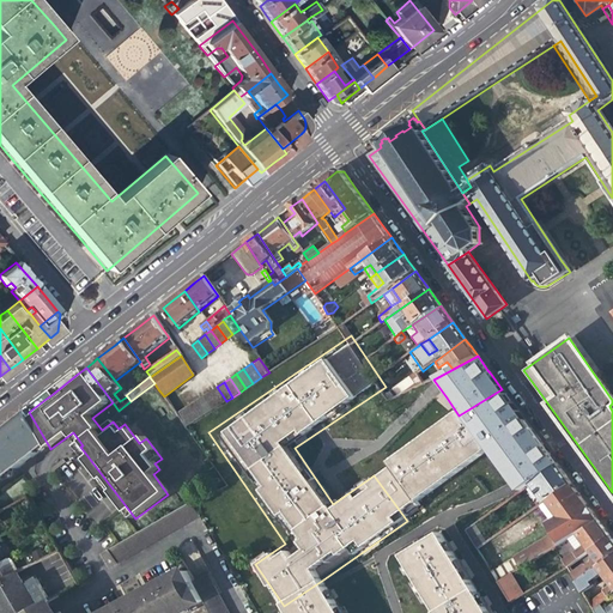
[(122,417),(158,389),(155,383),(131,401),(119,411),(122,417)]
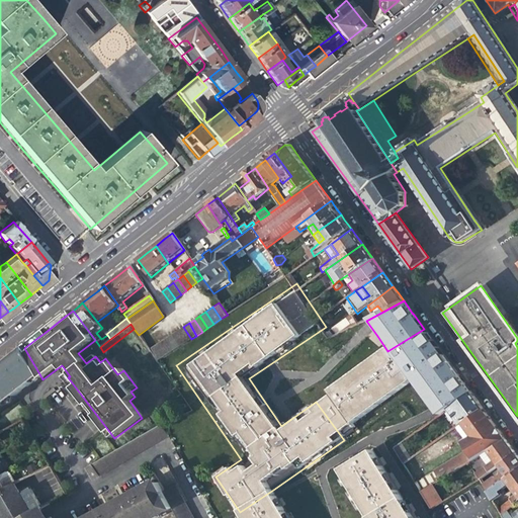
[(191,339),(183,327),(177,331),(185,343),(191,339)]
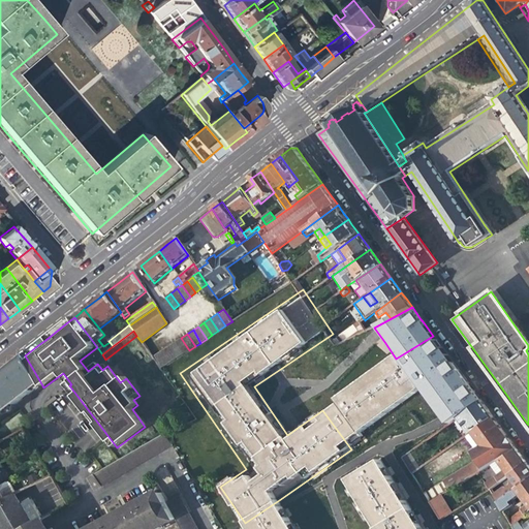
[(433,336),(396,359),(417,389),(453,364),(441,347),(433,336)]
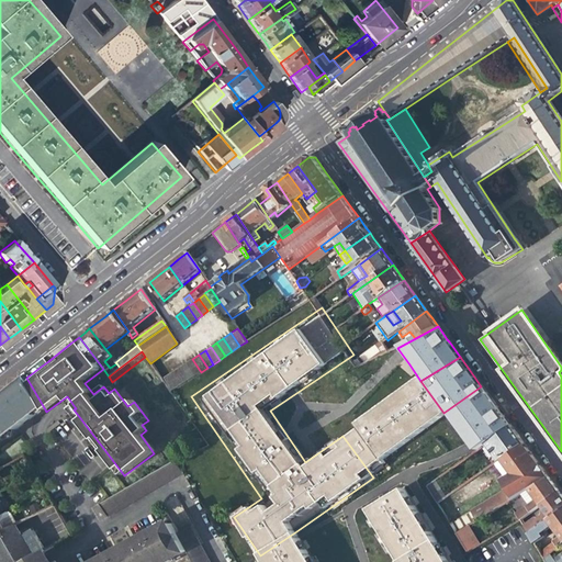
[(201,372),(192,359),(187,362),(195,375),(201,372)]
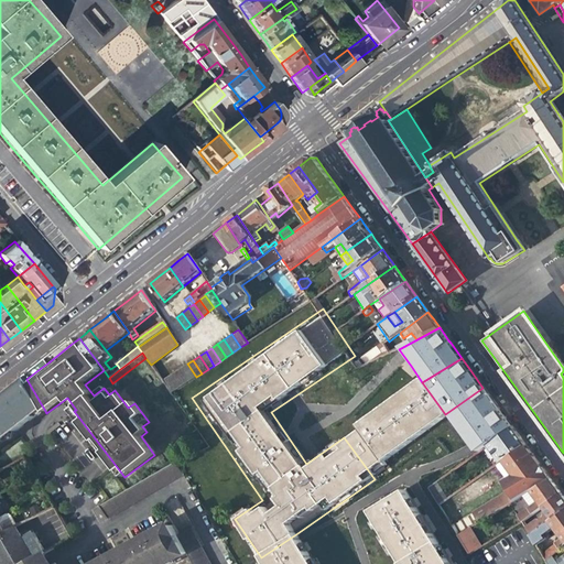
[(196,377),(187,364),(182,368),(190,381),(196,377)]
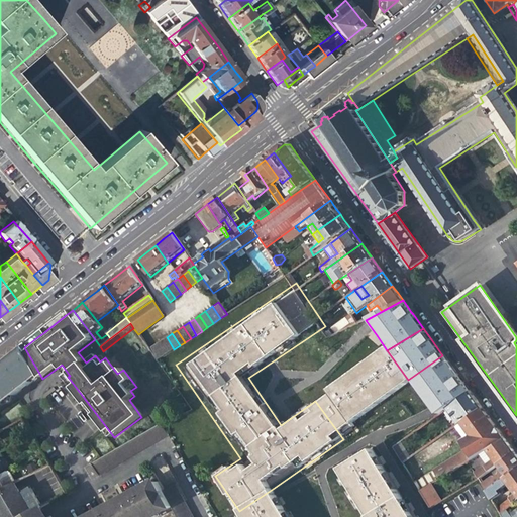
[(174,349),(167,337),(161,341),(169,353),(174,349)]
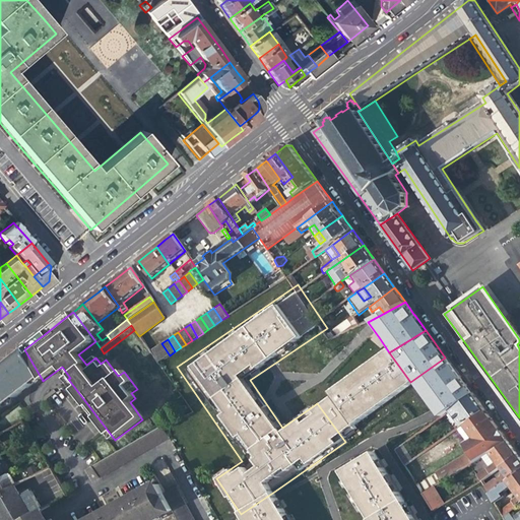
[(170,355),(161,343),(156,347),(164,359),(170,355)]
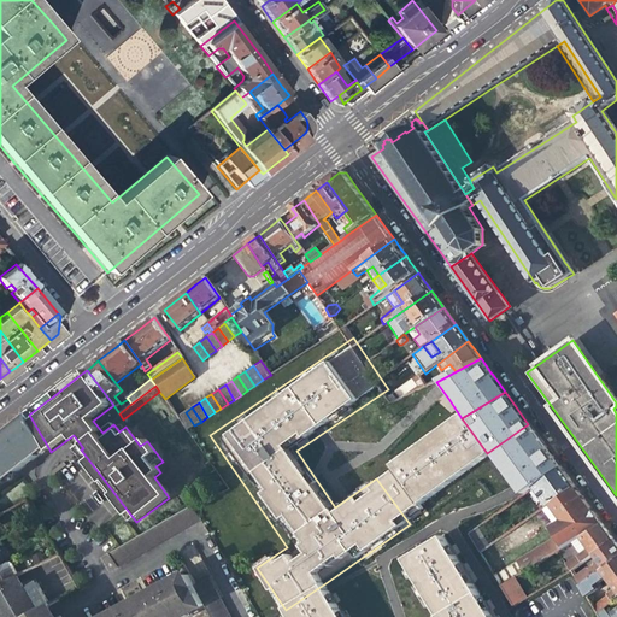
[(194,425),(186,412),(177,417),(187,432),(194,425)]
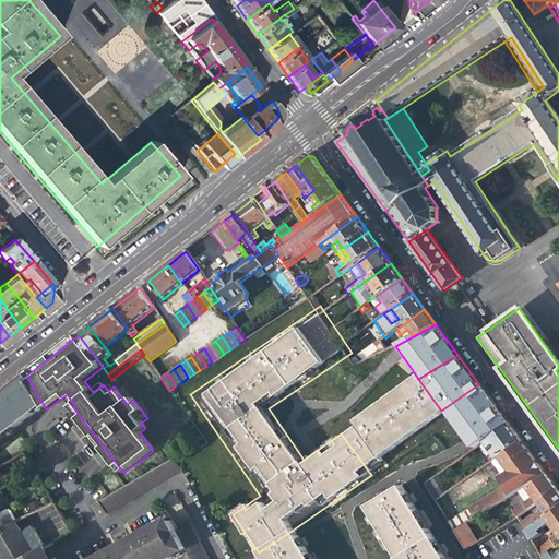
[(3,395),(0,396),(0,432),(21,420),(20,418),(26,415),(27,417),(45,407),(26,376),(24,378),(13,387),(14,389),(11,392),(10,390),(3,395)]
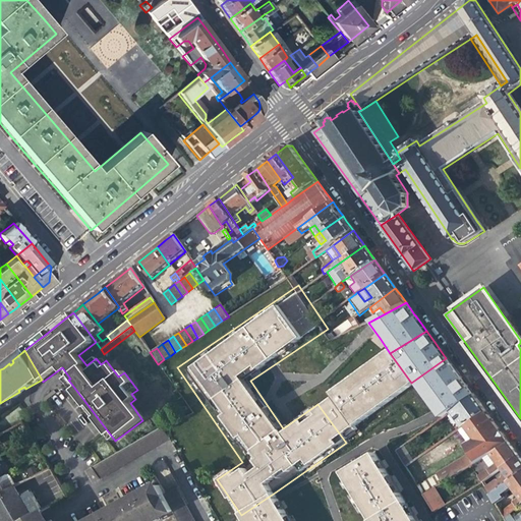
[(411,383),(390,353),(317,404),(346,443),(417,392),(411,383)]
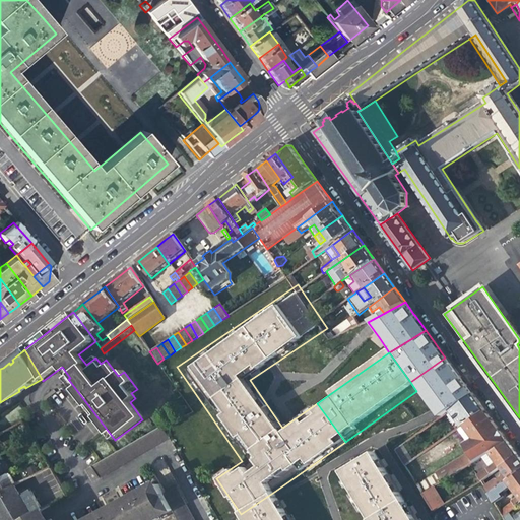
[(445,358),(410,382),(416,391),(437,421),(450,412),(473,395),(459,376),(453,369),(448,374),(443,367),(449,363),(445,358)]
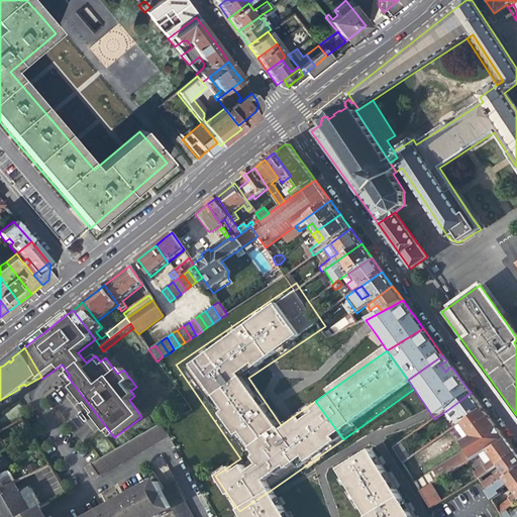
[(447,410),(457,425),(460,423),(482,408),(477,401),(471,393),(447,410)]
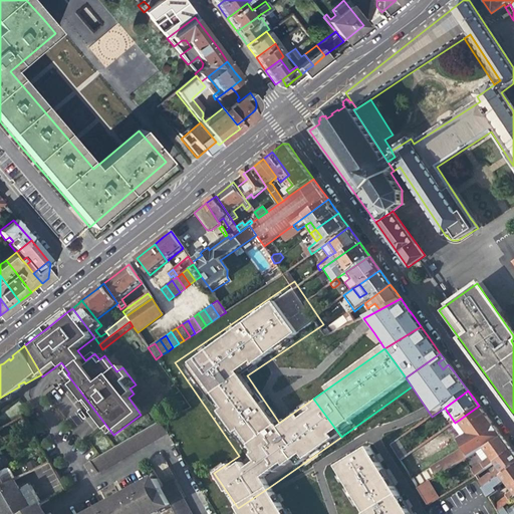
[(432,472),(435,478),(436,477),(477,452),(501,437),(490,422),(479,406),(458,421),(468,435),(461,439),(457,442),(464,451),(432,471),(432,472)]
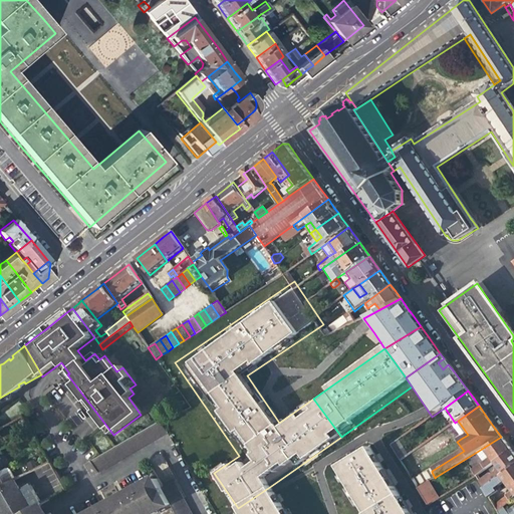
[(451,426),(461,439),(468,435),(458,421),(455,423),(451,426)]
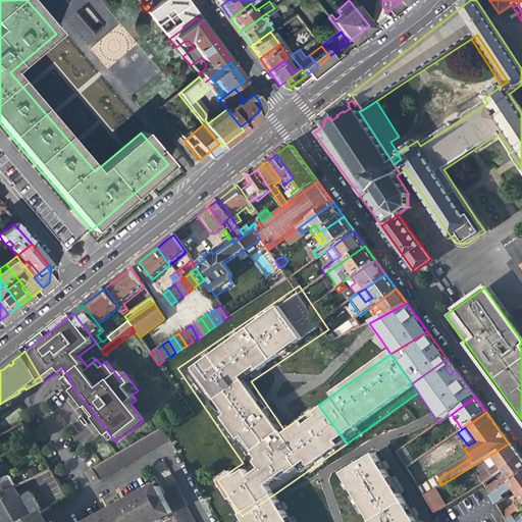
[(163,429),(93,470),(99,480),(100,481),(170,441),(163,429)]
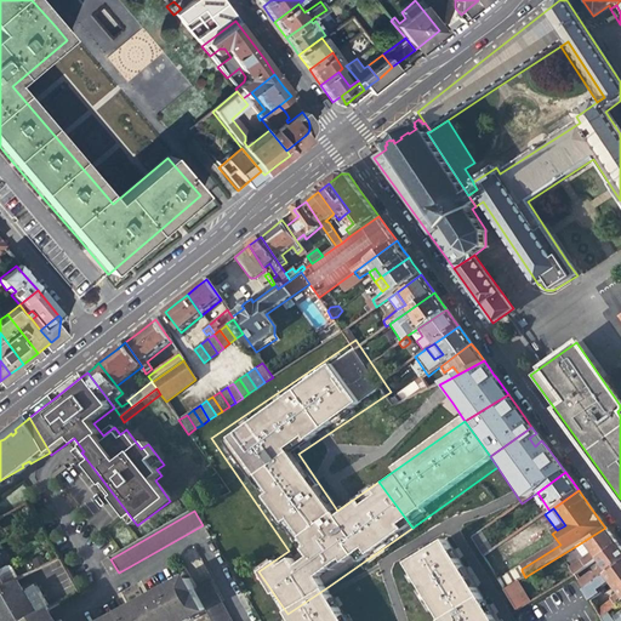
[(575,577),(598,559),(617,545),(611,536),(605,528),(576,546),(585,558),(570,570),(575,577)]
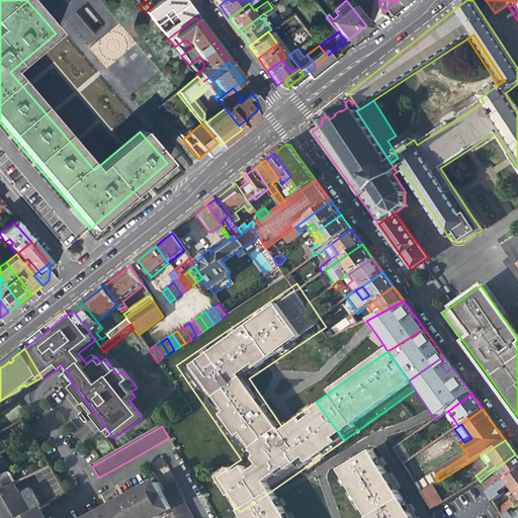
[(402,444),(395,449),(404,463),(411,459),(402,444)]
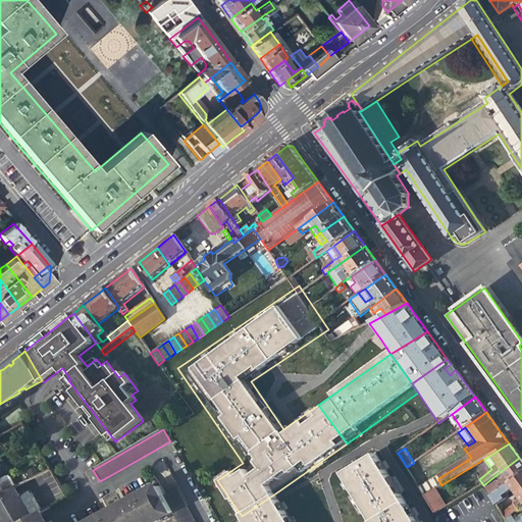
[(292,521),(275,493),(242,516),(246,521),(422,521),(383,457),(345,480),(370,521),(292,521)]
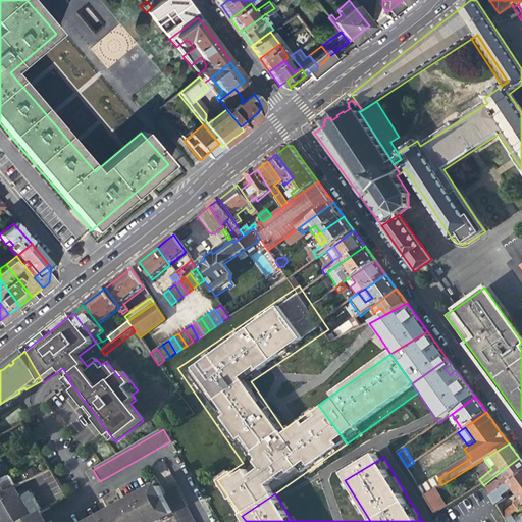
[(487,490),(491,497),(521,474),(521,461),(519,458),(503,470),(508,478),(500,484),(499,482),(487,490)]
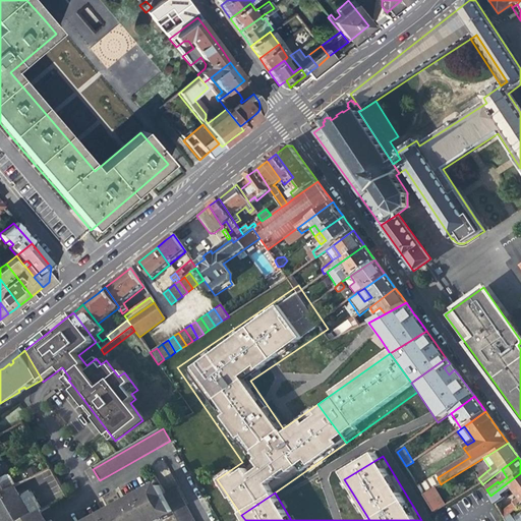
[(35,467),(27,471),(31,476),(38,473),(35,467)]
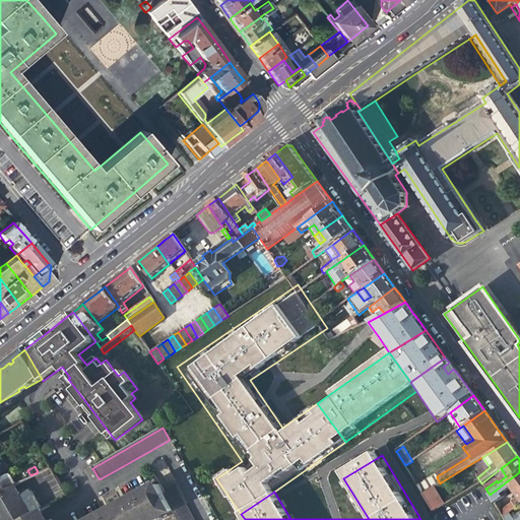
[(513,502),(517,507),(519,505),(519,472),(490,495),(496,504),(512,493),(510,489),(512,488),(519,498),(513,502)]
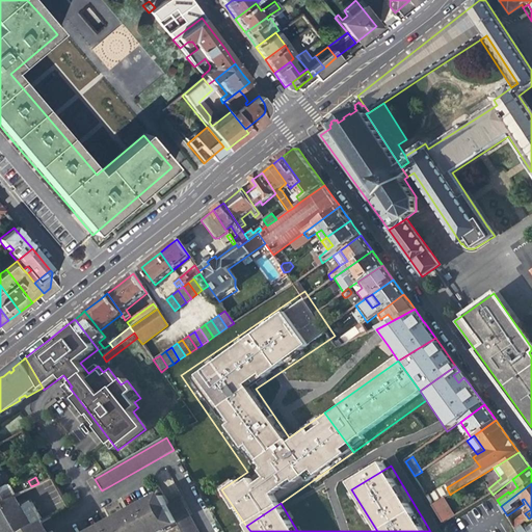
[(0,504),(4,502),(15,497),(10,487),(9,486),(7,486),(0,489),(0,504)]
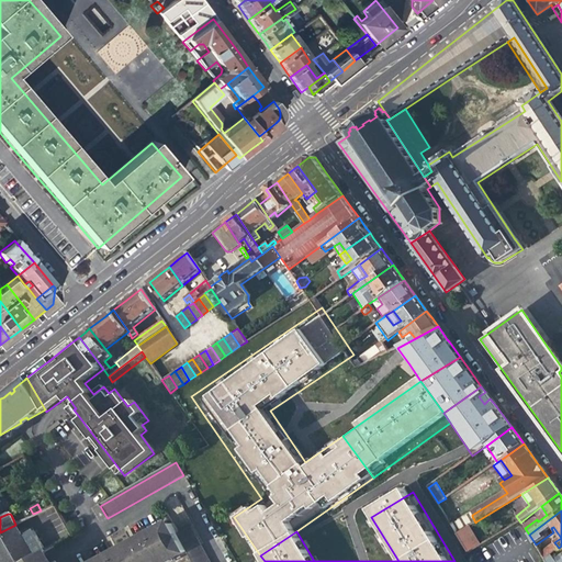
[(453,527),(457,534),(467,528),(475,523),(472,516),(453,527)]
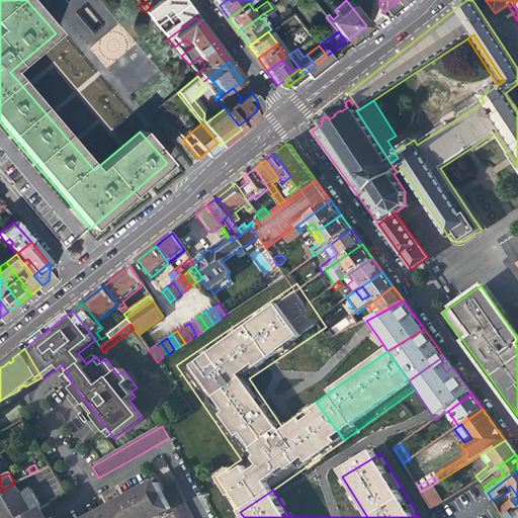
[(4,489),(0,491),(0,509),(1,511),(0,510),(0,517),(24,517),(37,511),(50,504),(48,501),(38,506),(28,488),(20,493),(14,484),(4,489)]
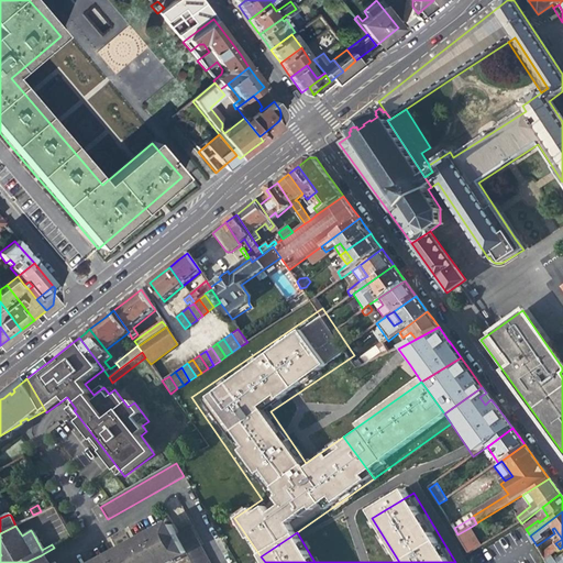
[(186,553),(191,562),(209,562),(190,530),(177,537),(172,528),(166,531),(165,529),(138,543),(138,547),(139,549),(135,550),(134,549),(130,548),(120,553),(120,556),(120,558),(117,560),(116,559),(111,558),(101,562),(173,562),(174,562),(173,561),(186,553)]
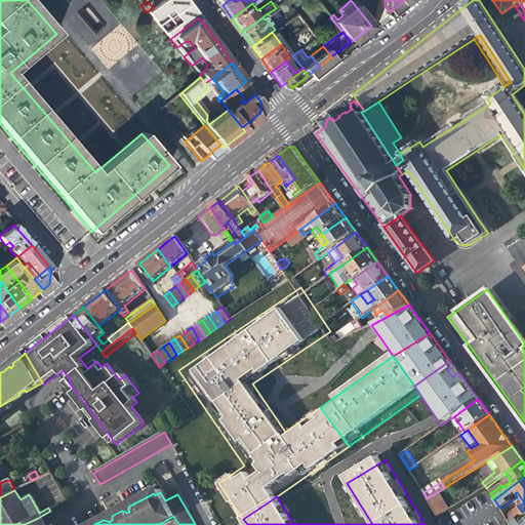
[(446,512),(436,493),(427,498),(432,508),(438,517),(446,512)]
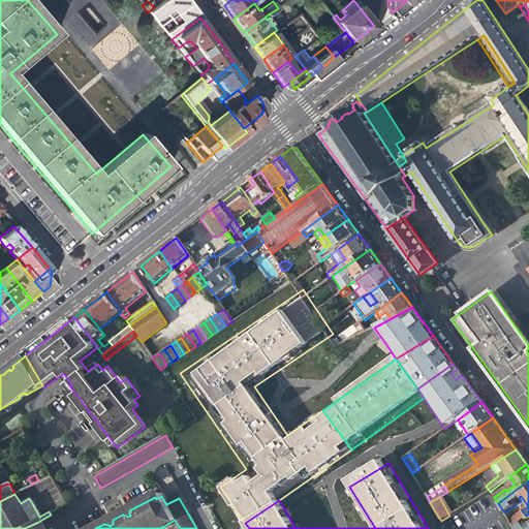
[(508,521),(511,527),(517,523),(526,516),(522,510),(508,521)]
